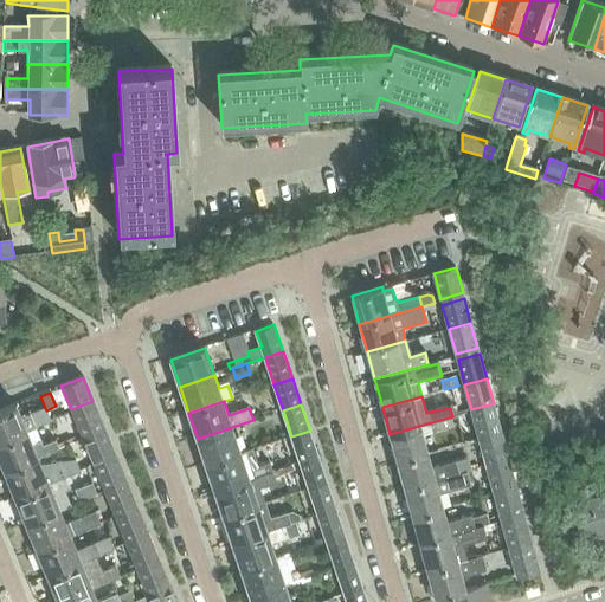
[(0,412),(0,442),(26,433),(51,422),(46,410),(45,408),(21,419),(15,406),(0,412)]
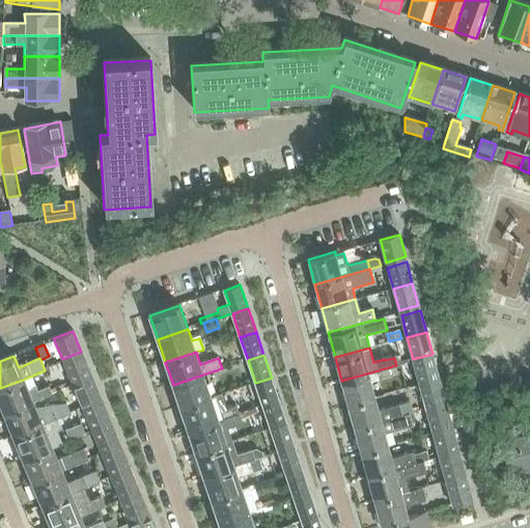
[(64,365),(73,386),(91,378),(83,357),(64,365)]
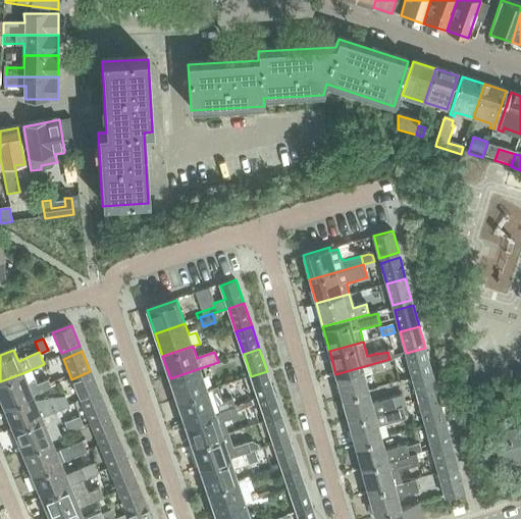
[(408,357),(414,378),(431,373),(426,353),(408,357)]
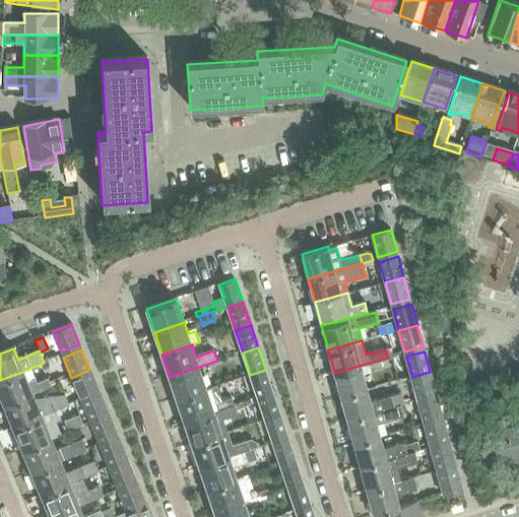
[(334,373),(341,396),(368,389),(364,375),(382,370),(382,368),(397,364),(395,358),(388,360),(388,358),(334,373)]
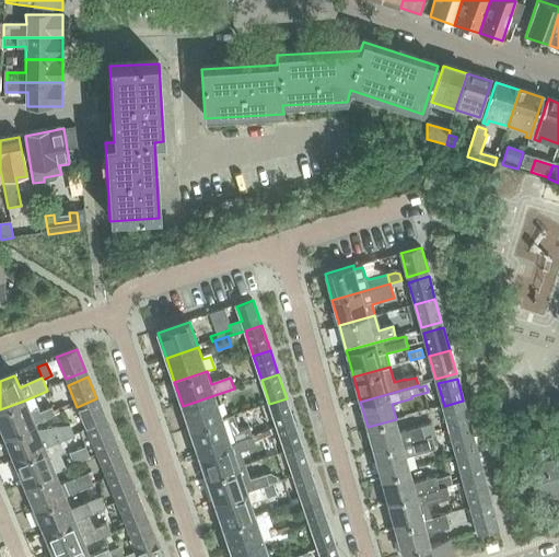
[(183,406),(190,430),(223,419),(214,395),(183,406)]
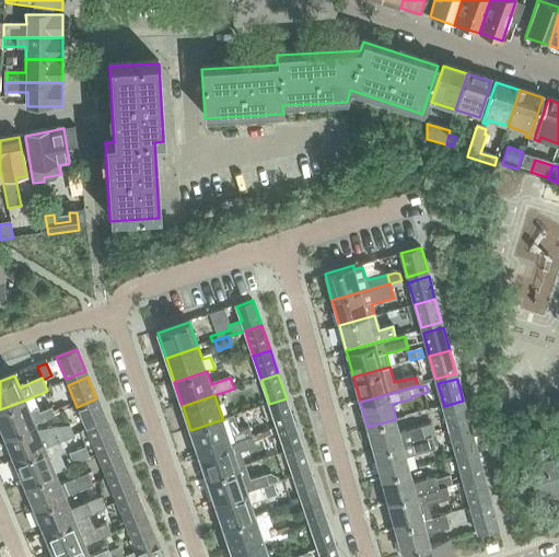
[(96,398),(77,407),(85,428),(105,420),(96,398)]
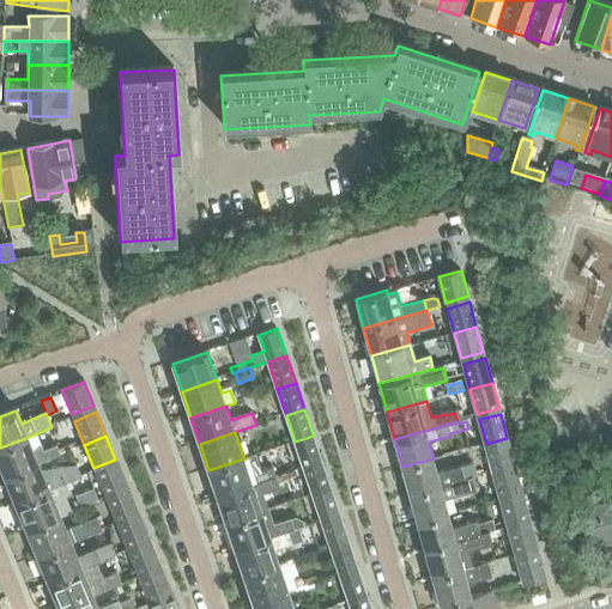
[(295,442),(304,468),(322,462),(314,436),(295,442)]
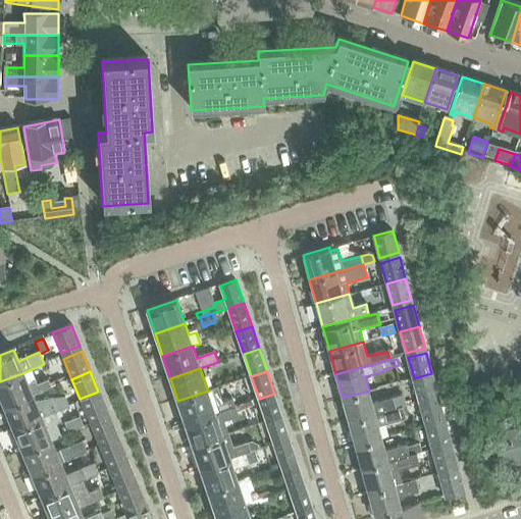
[(0,381),(0,397),(4,407),(32,396),(51,387),(48,380),(38,385),(36,380),(28,384),(22,373),(0,381)]
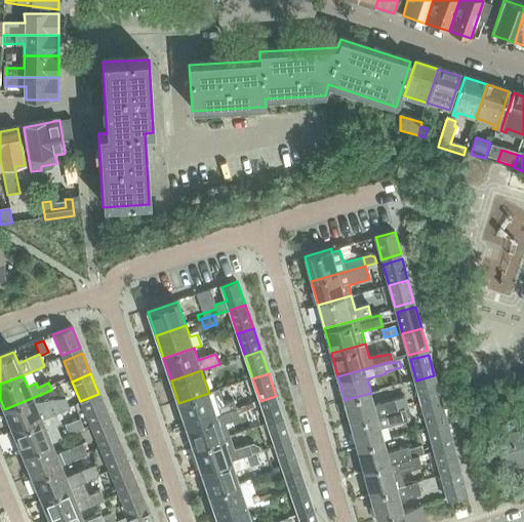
[(434,375),(416,380),(421,402),(440,397),(434,375)]
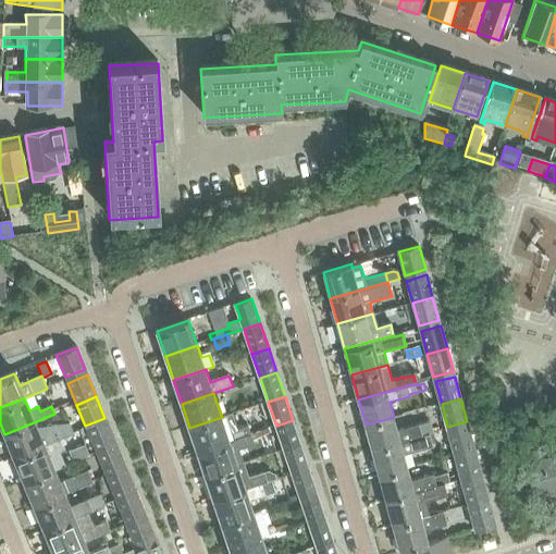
[(189,428),(198,453),(250,434),(248,427),(237,430),(232,414),(222,417),(189,428)]
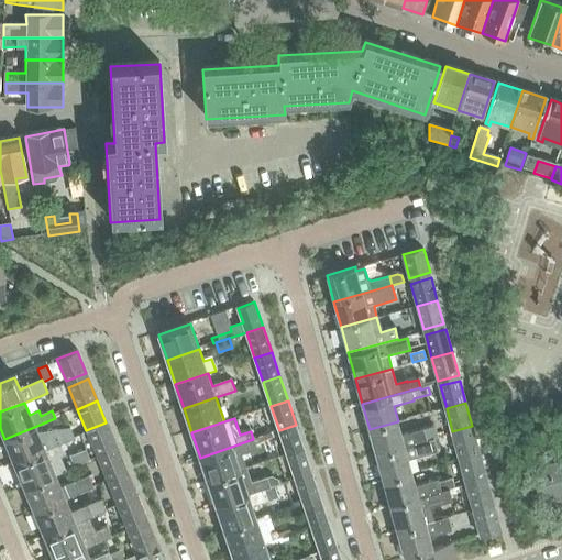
[(370,429),(377,456),(434,439),(442,437),(438,425),(401,435),(398,421),(370,429)]
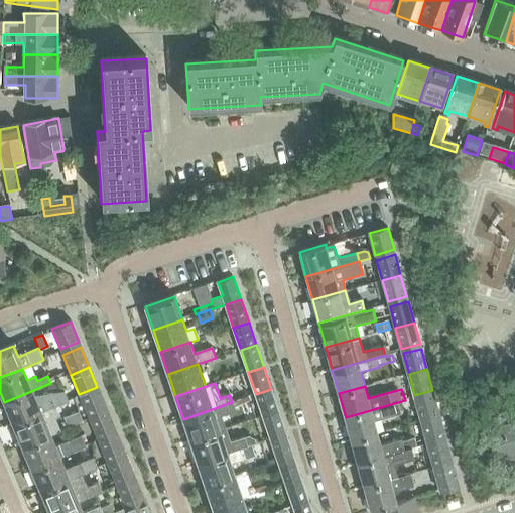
[(256,394),(263,416),(279,411),(271,389),(256,394)]
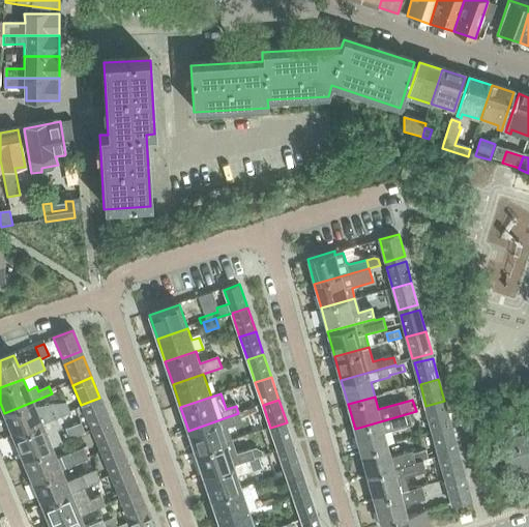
[(4,413),(13,436),(41,425),(70,413),(66,403),(35,408),(32,402),(4,413)]
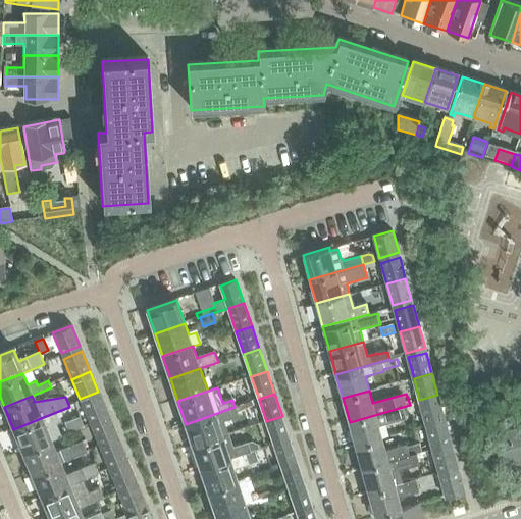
[(82,404),(90,424),(109,417),(100,397),(82,404)]
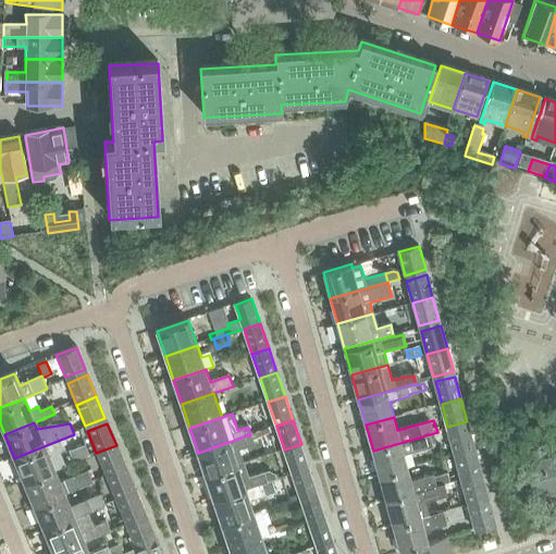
[(448,432),(455,455),(476,450),(469,427),(448,432)]
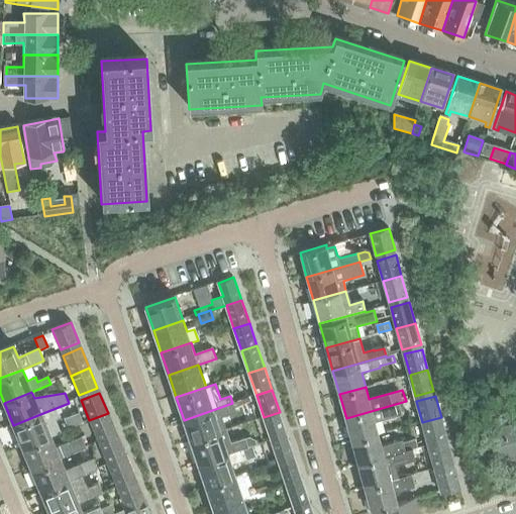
[(248,398),(232,403),(234,409),(250,403),(248,398)]
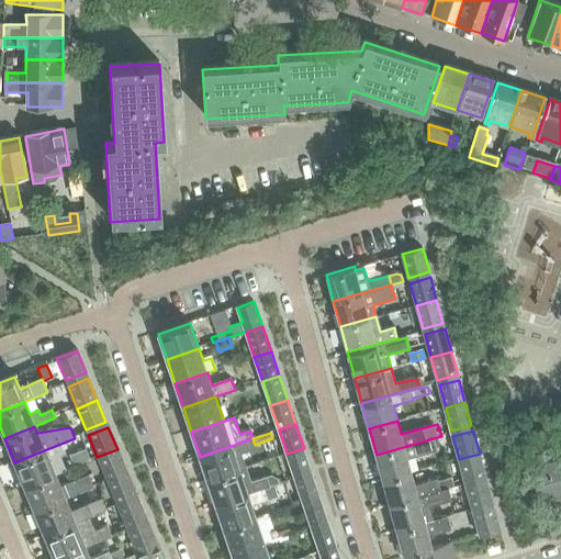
[(200,457),(208,481),(239,470),(246,468),(240,454),(257,449),(255,445),(253,438),(200,457)]
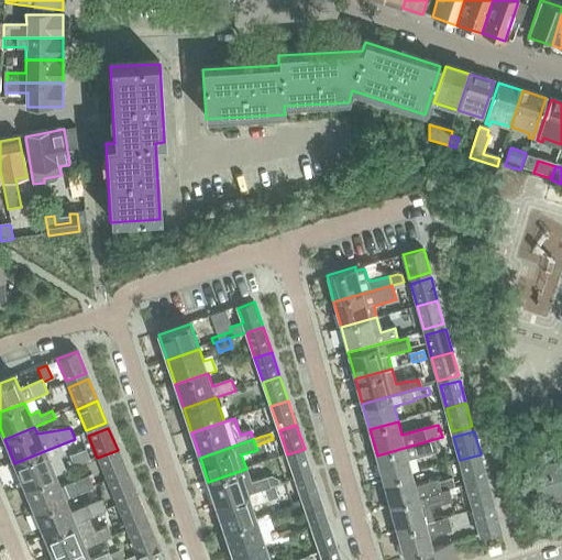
[(377,456),(384,481),(412,473),(409,460),(438,452),(434,439),(377,456)]
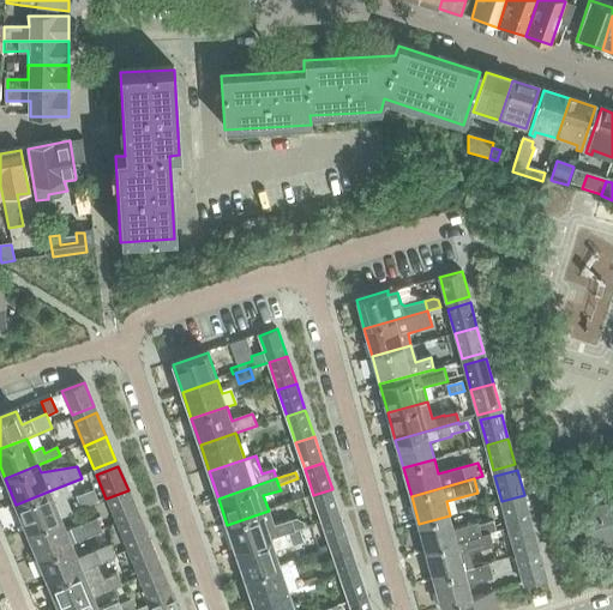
[(313,495),(323,523),(341,517),(332,489),(313,495)]
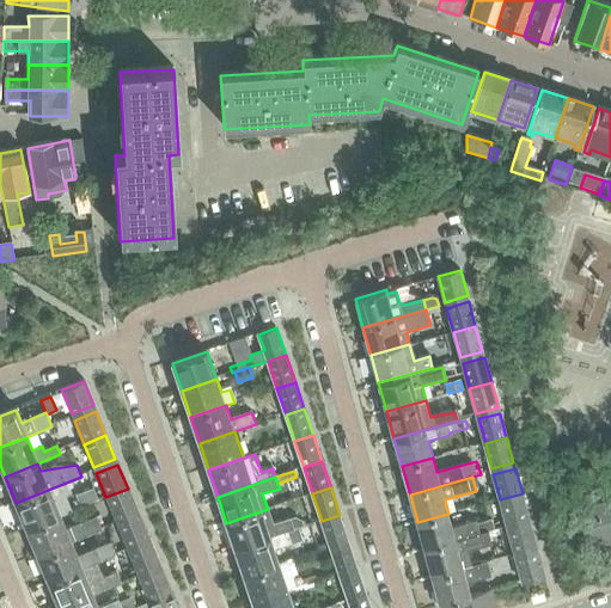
[(128,489),(105,497),(115,521),(138,511),(128,489)]
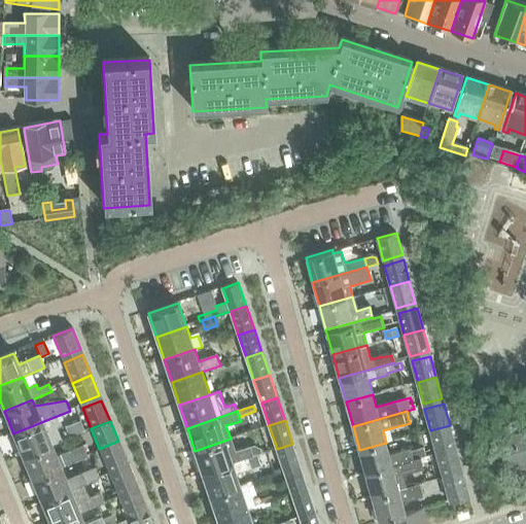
[(13,433),(23,456),(51,445),(41,422),(13,433)]
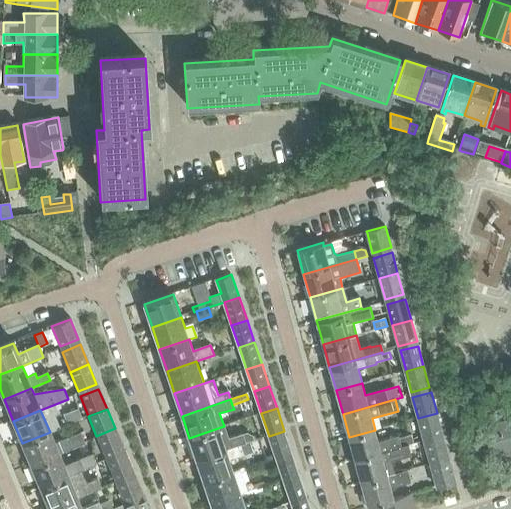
[(77,410),(63,416),(66,425),(81,419),(77,410)]
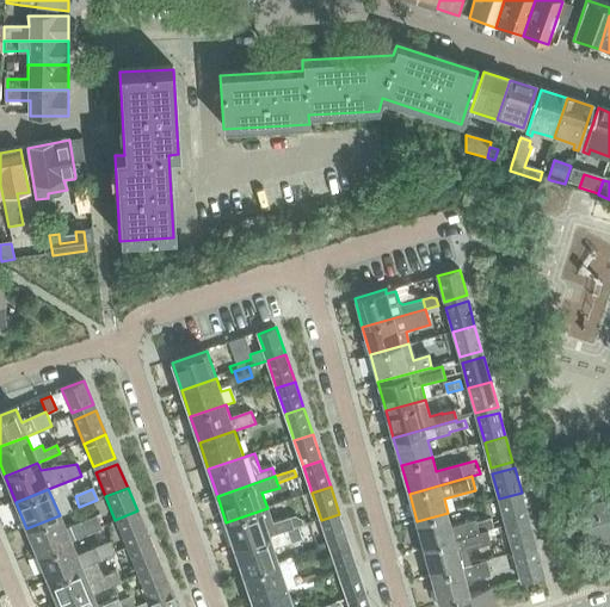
[(522,493),(499,499),(506,522),(528,516),(522,493)]
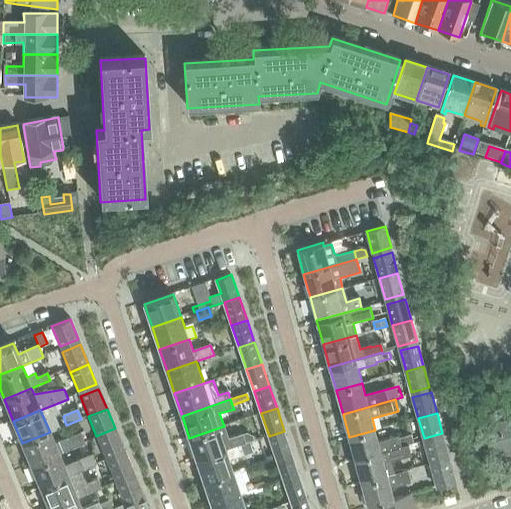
[(510,417),(483,427),(492,456),(510,449),(510,417)]
